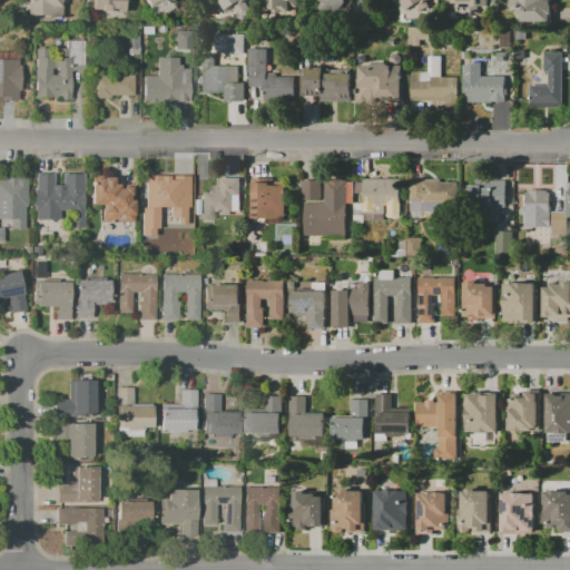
[(60,0),(60,2),(59,2),(59,6),(61,6),(61,17),(25,17),(25,0),(60,0)]
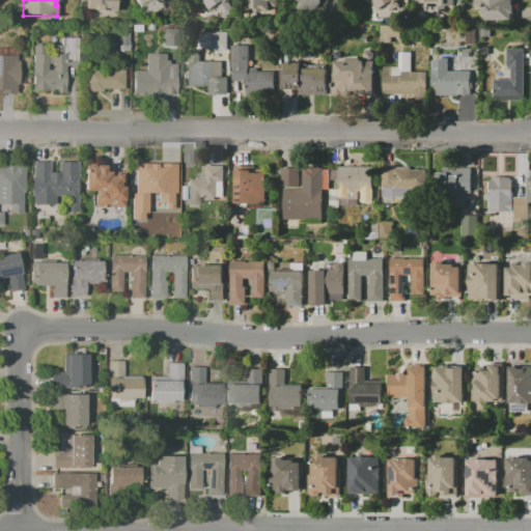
[(87,0),(87,9),(94,9),(94,12),(114,12),(114,2),(115,2),(115,0),(87,0)]
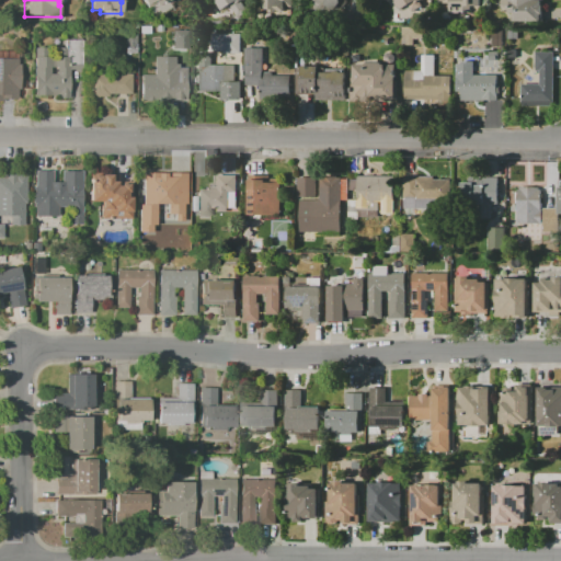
[(142,0),(148,10),(167,0),(142,0)]
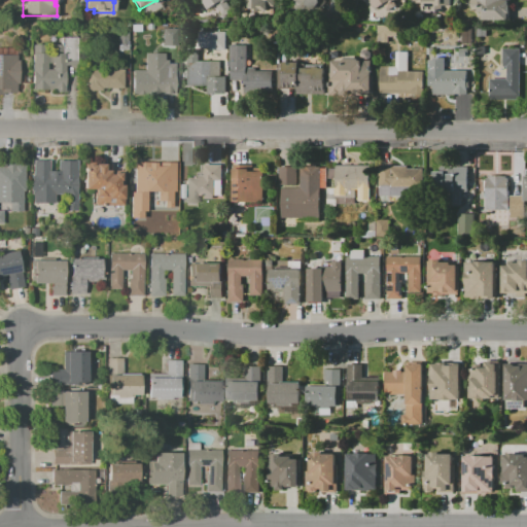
[(227,0),(234,10),(224,16),(217,5),(214,7),(213,6),(207,10),(202,2),(205,0),(227,0)]
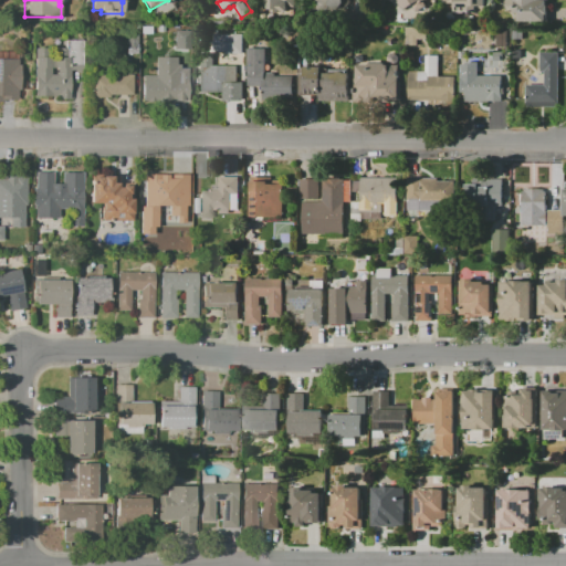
[(265,0),(265,10),(272,10),(272,13),(280,13),(280,12),(287,12),(287,4),(294,4),(294,0),(265,0)]
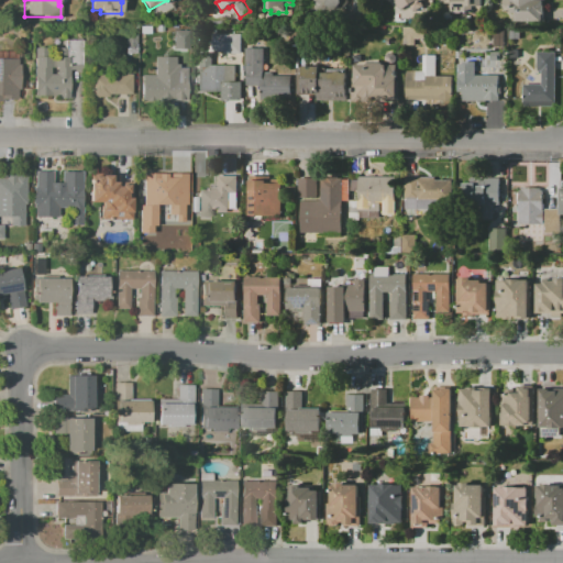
[(341,0),(335,10),(317,0),(341,0)]
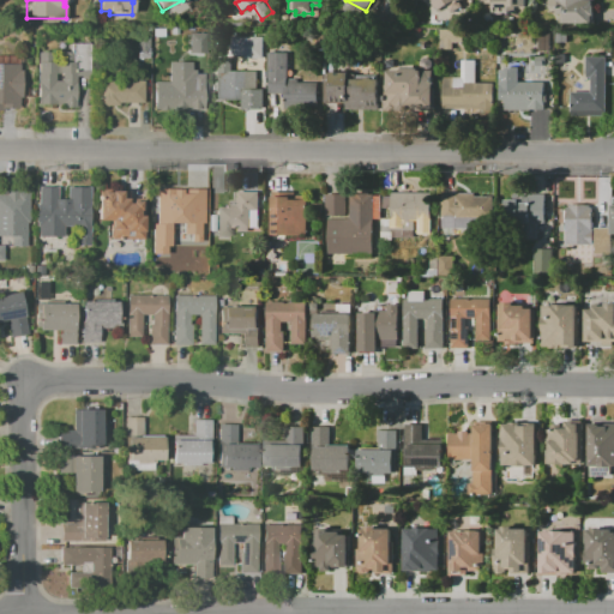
[(462,0),(461,1),(463,6),(450,14),(446,7),(439,11),(438,8),(437,10),(431,0),(462,0)]
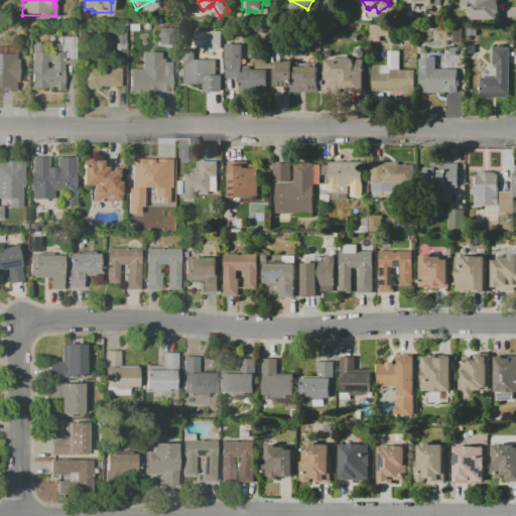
[(442,0),(442,11),(432,11),(432,12),(416,12),(416,11),(414,11),(414,3),(405,3),(405,0),(442,0)]
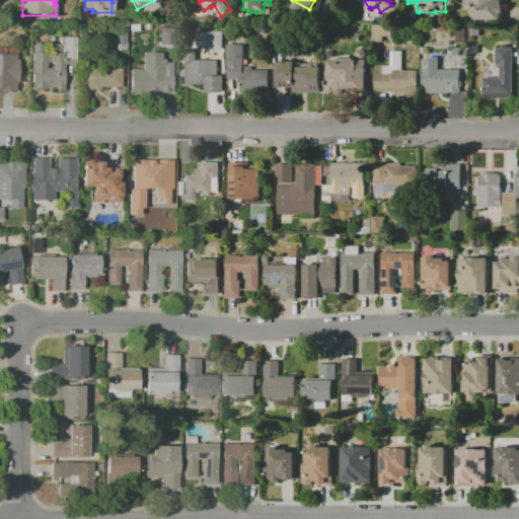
[(470,0),(503,0),(503,2),(502,2),(502,20),(473,20),(473,11),(470,11),(470,0)]
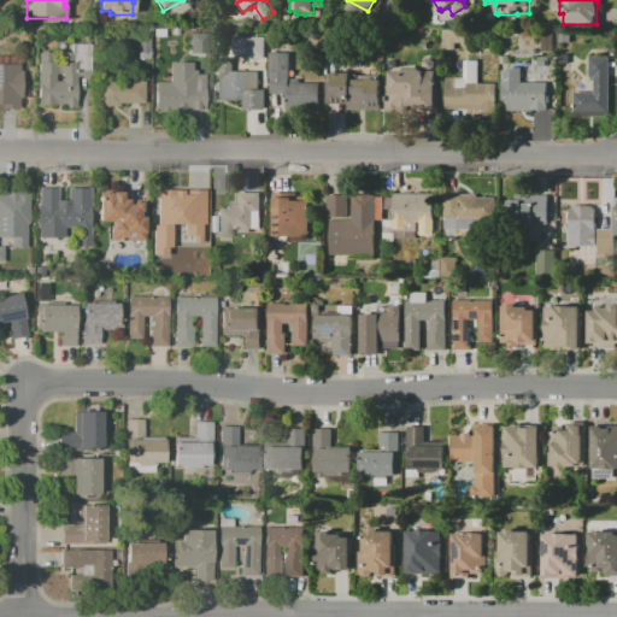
[(137,30),(136,58),(150,58),(150,36),(148,36),(148,31),(137,30)]
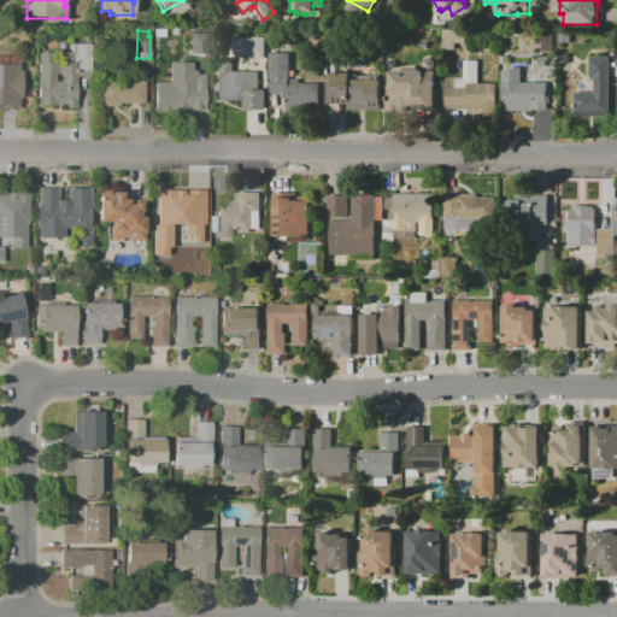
[(445,30),(468,30),(466,43),(457,43),(457,51),(445,51),(445,30)]
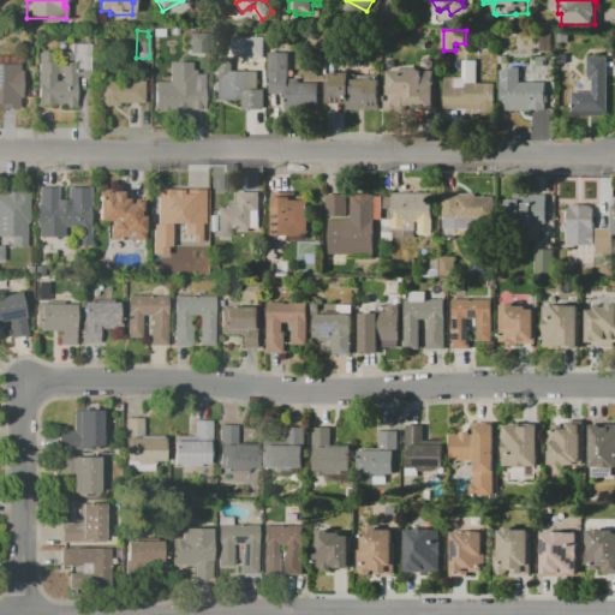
[(201,53),(202,34),(187,34),(186,52),(201,53)]
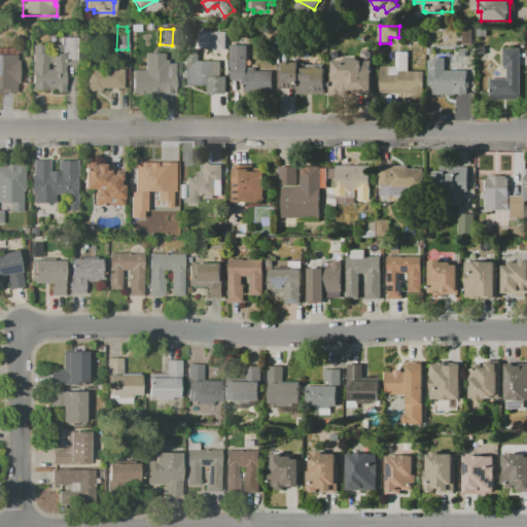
[(463,29),(473,29),(473,43),(464,44),(463,29)]
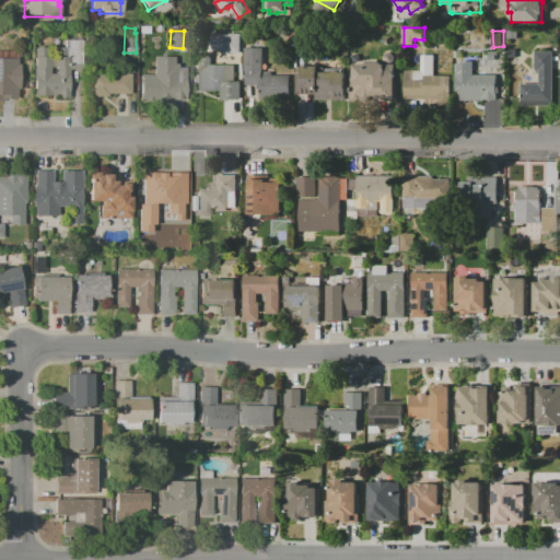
[(213,33),(241,34),(241,46),(241,54),(225,54),(225,51),(212,51),(213,33)]
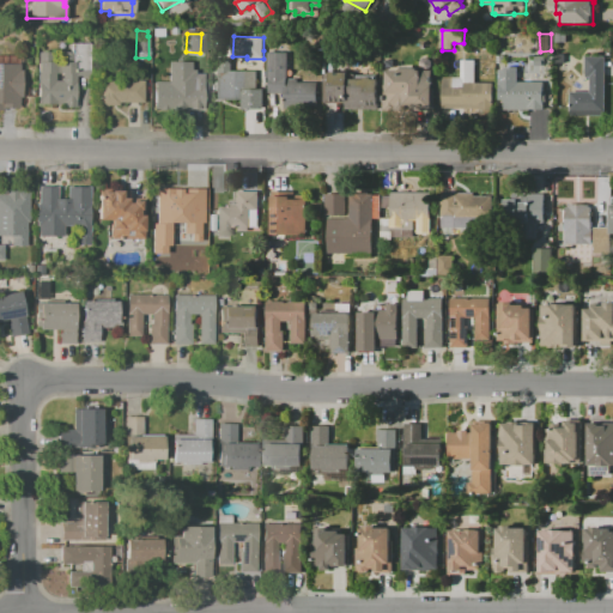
[(70,43),(90,43),(90,77),(76,77),(77,109),(65,109),(65,104),(37,104),(36,52),(54,52),(54,61),(61,61),(61,53),(70,53),(70,43)]
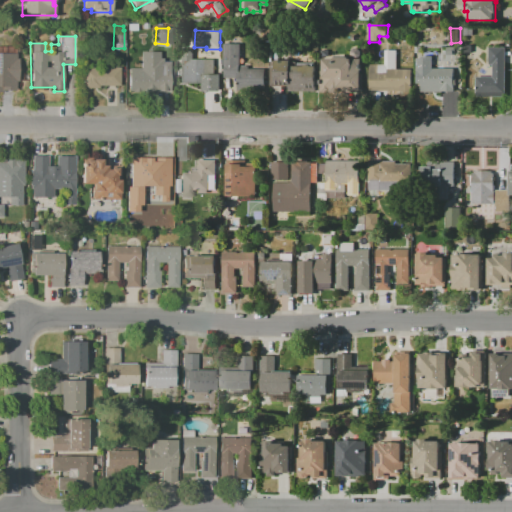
[(223,44),(223,70),(225,70),(225,79),(239,79),(239,89),(265,89),(265,69),(249,69),(249,66),(242,66),(240,66),(240,44),(223,44)]
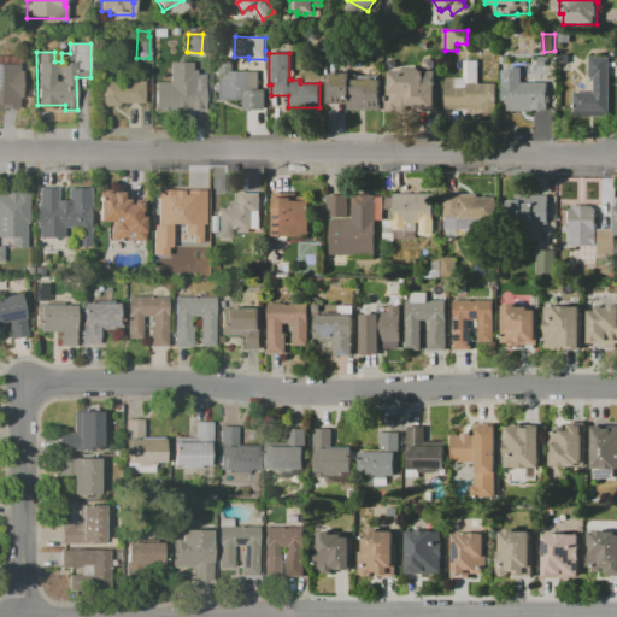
[(589,58),(609,58),(609,117),(574,117),(574,93),(593,93),(593,78),(589,78),(589,58)]
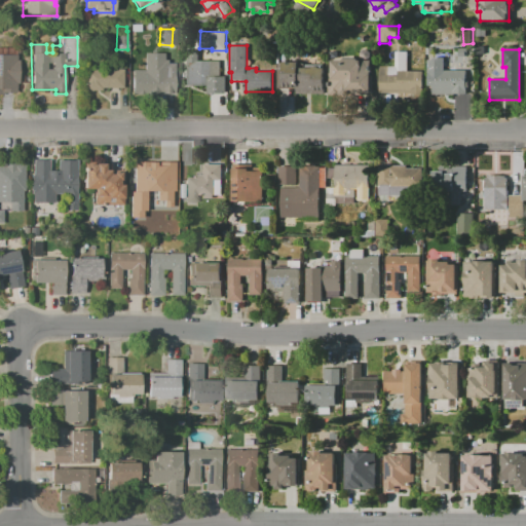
[(379,66),(395,66),(395,51),(407,51),(407,71),(423,71),(423,95),(379,94),(379,66)]
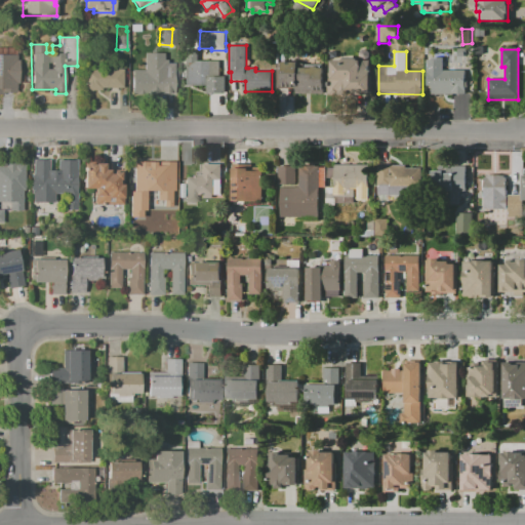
[(188,52),(188,86),(207,85),(207,94),(226,94),(225,76),(219,76),(219,61),(200,61),(200,52),(188,52)]
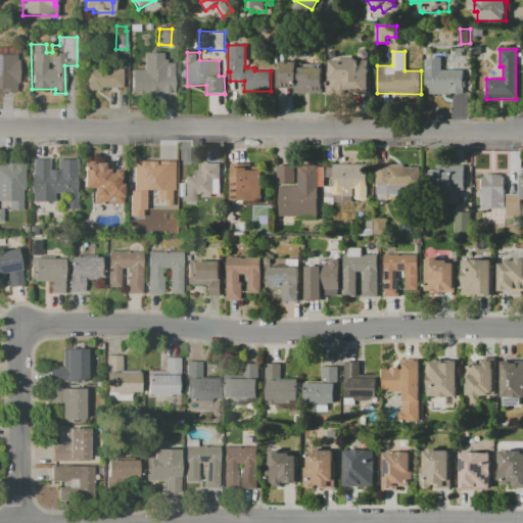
[(0,54),(16,54),(16,60),(19,60),(19,83),(17,83),(17,93),(2,93),(2,95),(0,95),(0,54)]
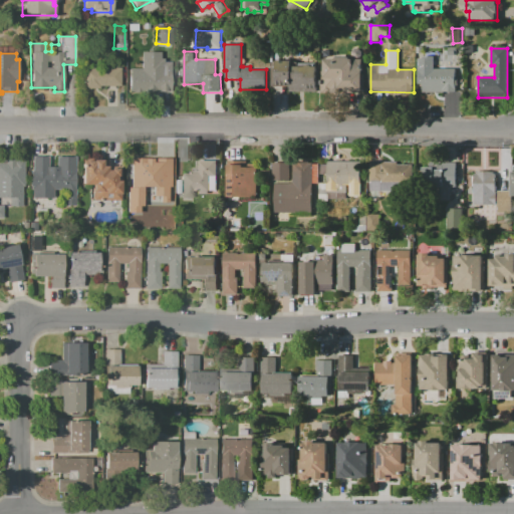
[(322,59),(322,83),(320,83),(320,92),(336,92),(336,88),(352,88),(352,93),(363,93),(363,58),(350,58),(350,56),(335,56),(335,58),(322,59)]
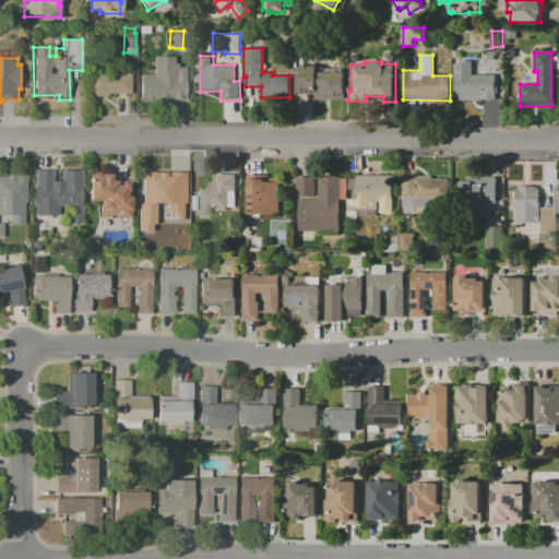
[(186,66),(186,88),(171,88),(171,100),(141,100),(141,80),(159,80),(159,75),(169,75),(169,66),(186,66)]
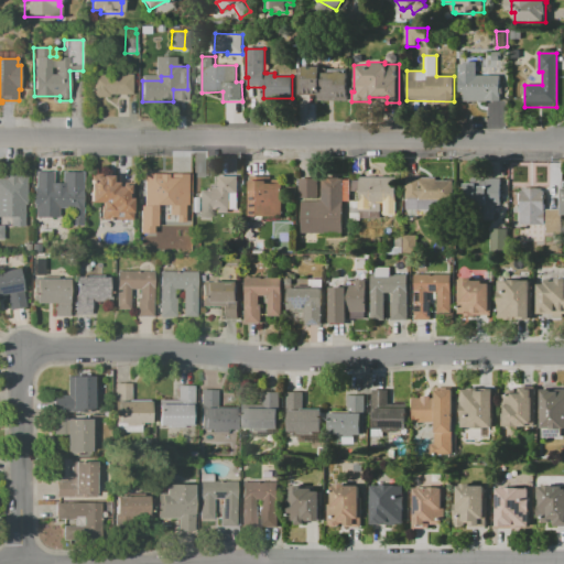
[(300,67),(328,67),(328,73),(334,73),(334,72),(342,72),(342,74),(348,74),(347,100),(318,100),(318,94),(299,94),(300,67)]
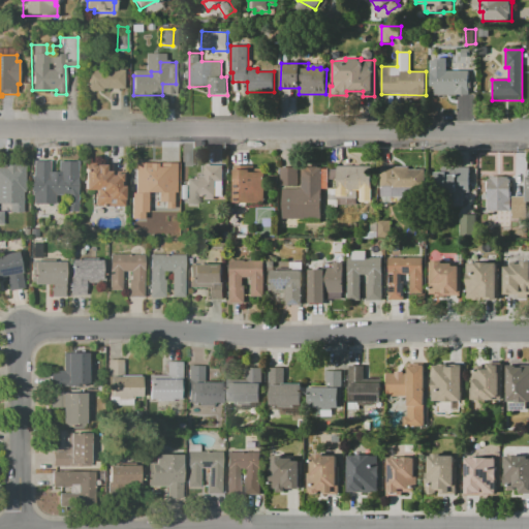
[(87,68),(124,69),(123,89),(102,89),(102,92),(87,91),(87,68)]
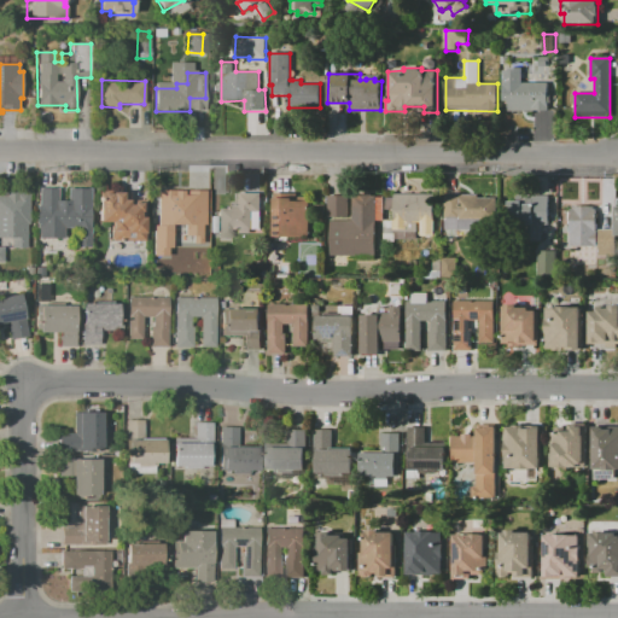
[(508,82),(547,83),(547,110),(507,110),(508,82)]
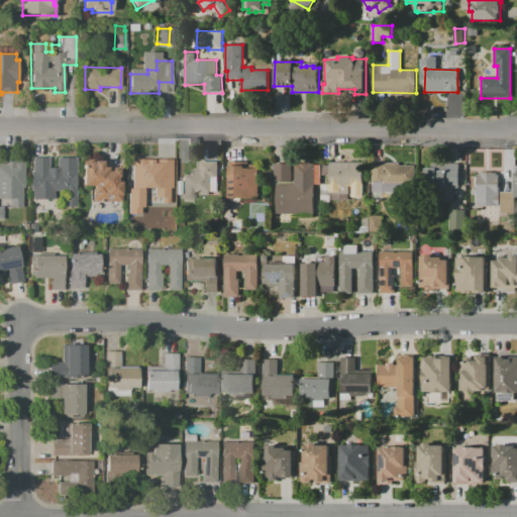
[(31,157),(49,157),(49,168),(56,168),(56,158),(76,158),(76,191),(54,191),(53,200),(29,200),(29,171),(31,171),(31,157)]
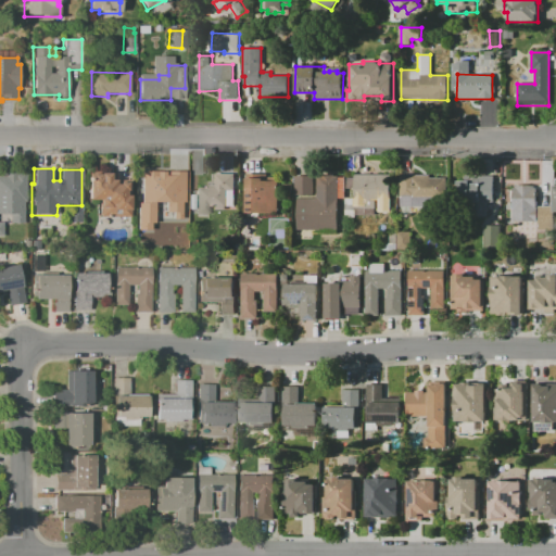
[(0,176),(0,196),(1,196),(1,205),(15,205),(15,203),(25,203),(26,173),(2,173),(2,176),(0,176)]
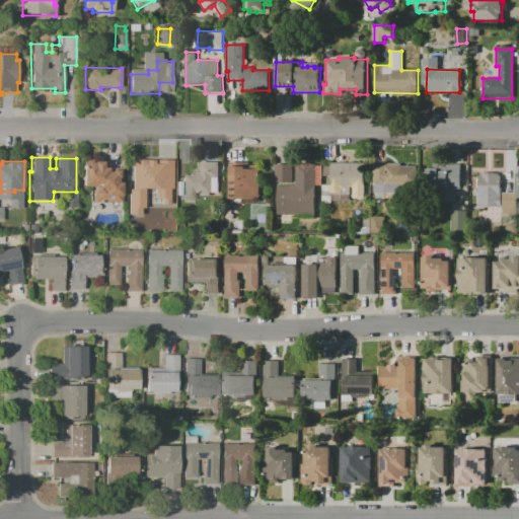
[(83,167),(83,187),(92,187),(92,202),(122,202),(122,183),(119,183),(119,177),(122,177),(122,169),(109,169),(109,163),(103,163),(103,161),(85,161),(85,167),(83,167)]
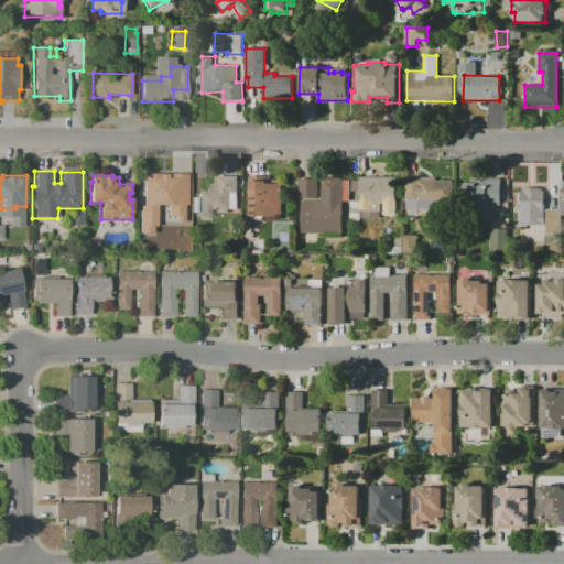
[(144,176),(143,205),(181,205),(181,179),(162,179),(162,176),(144,176)]
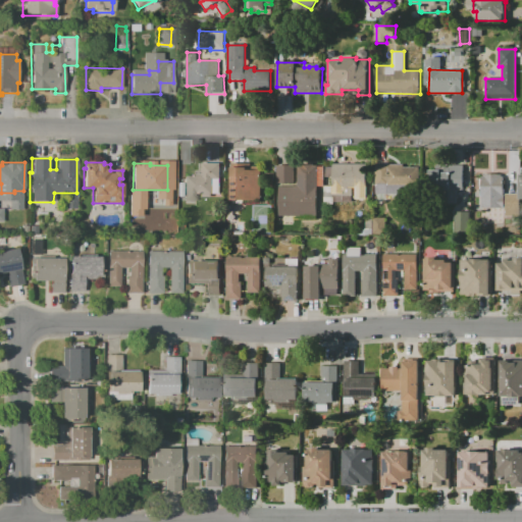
[(219,163),(219,178),(212,178),(212,193),(210,193),(210,197),(203,197),(203,194),(196,194),(196,201),(185,201),(185,176),(195,176),(195,173),(202,173),(202,163),(219,163)]
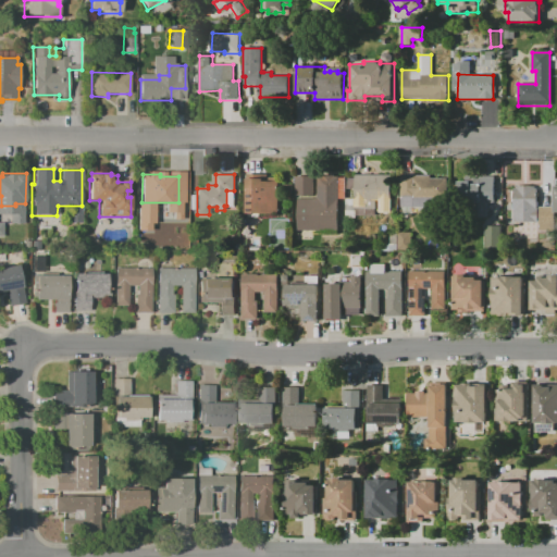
[(297,198),(317,198),(318,175),(338,175),(338,230),(297,230),(297,198)]
